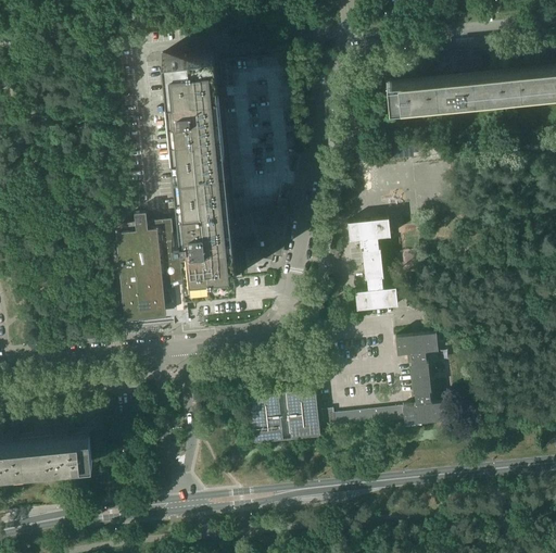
[(163,57),(172,152),(180,234),(173,235),(172,221),(156,222),(147,223),(146,213),(135,214),(136,224),(111,226),(115,267),(122,285),(125,322),(166,317),(165,308),(173,304),(166,288),(179,284),(184,281),(185,286),(237,280),(232,240),(255,238),(257,260),(273,262),(274,254),(273,254),(275,240),(285,241),(288,217),(281,217),(282,210),(276,210),(269,211),(270,212),(241,215),(242,220),(230,221),(230,214),(229,205),(215,63),(214,52),(163,57)]
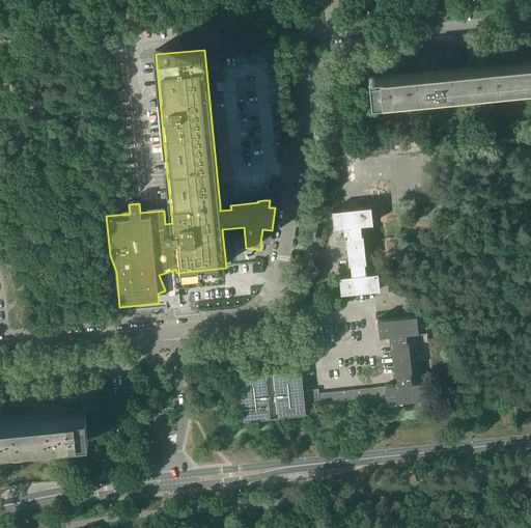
[(220,204),(220,211),(231,210),(230,205),(258,202),(257,201),(263,200),(264,192),(269,193),(271,181),(279,183),(285,145),(276,53),(205,60),(219,196),(220,204)]
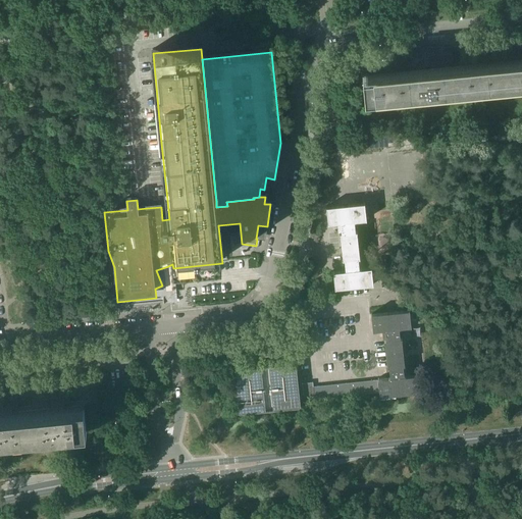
[(417,75),(365,81),(366,101),(484,89),(482,69),(427,74),(426,69),(435,68),(433,54),(424,54),(421,54),(414,55),(415,67),(416,66),(416,68),(417,71),(417,75)]
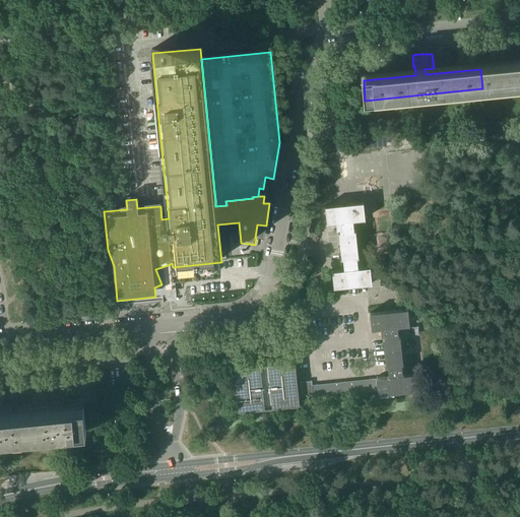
[(519,64),(480,69),(482,88),(519,84),(519,64)]
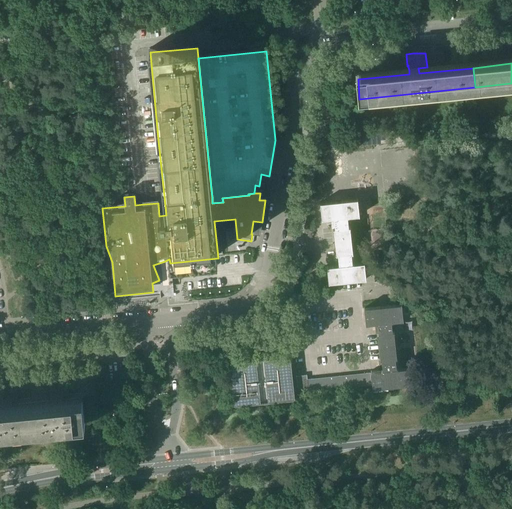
[(349,230),(348,220),(360,219),(358,202),(320,206),(322,223),(334,222),(334,226),(335,232),(333,232),(336,258),(338,258),(339,268),(327,269),(329,286),(366,283),(364,265),(352,267),(351,257),(353,257),(350,230),(349,230)]
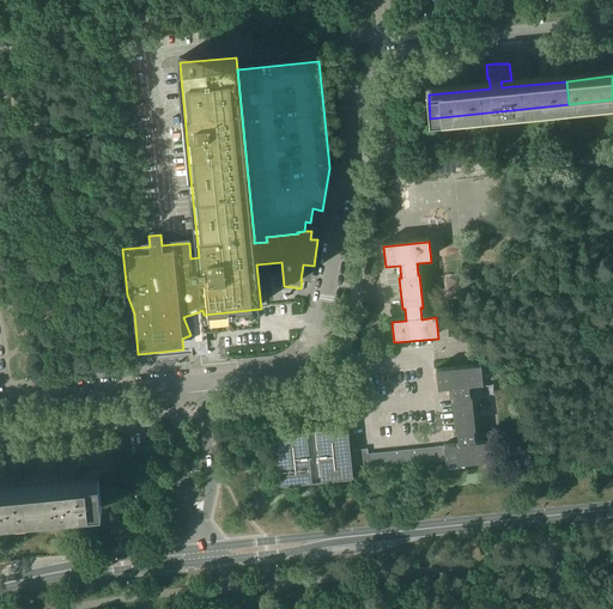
[(471,401),(469,389),(483,388),(480,367),(436,372),(438,393),(453,391),(454,403),(451,403),(455,434),(455,436),(457,434),(459,446),(444,449),(447,468),(491,463),(489,444),(475,445),(473,433),(475,433),(472,401),(471,401)]
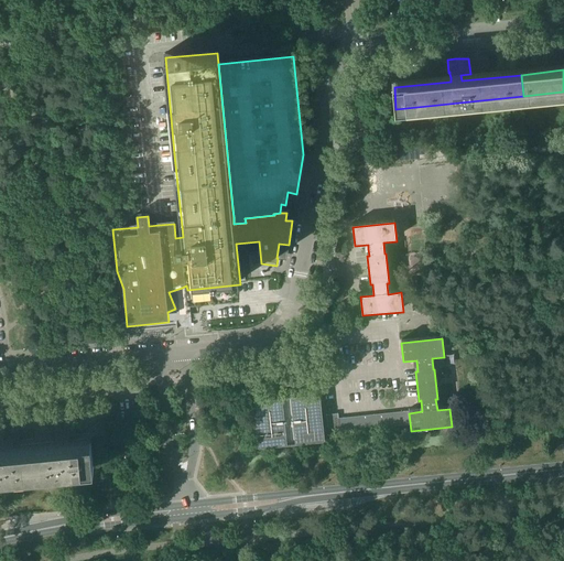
[(296,449),(296,446),(324,443),(318,397),(255,403),(259,450),(286,448),(286,450),(296,449)]
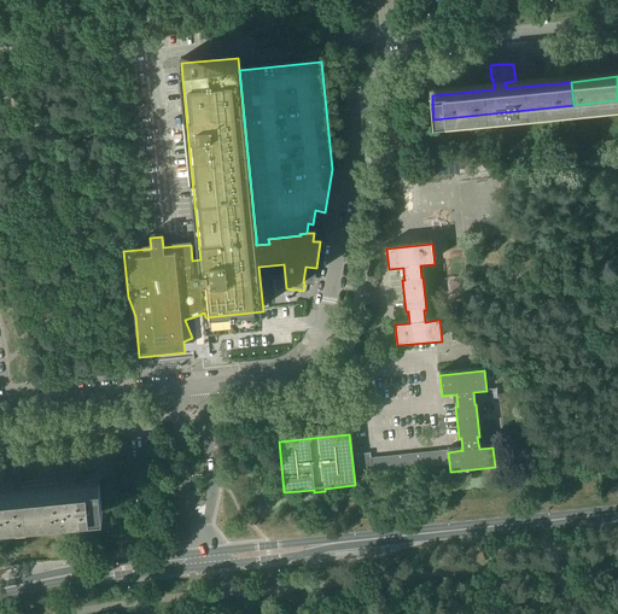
[(373,477),(448,468),(447,454),(372,461),(373,477)]
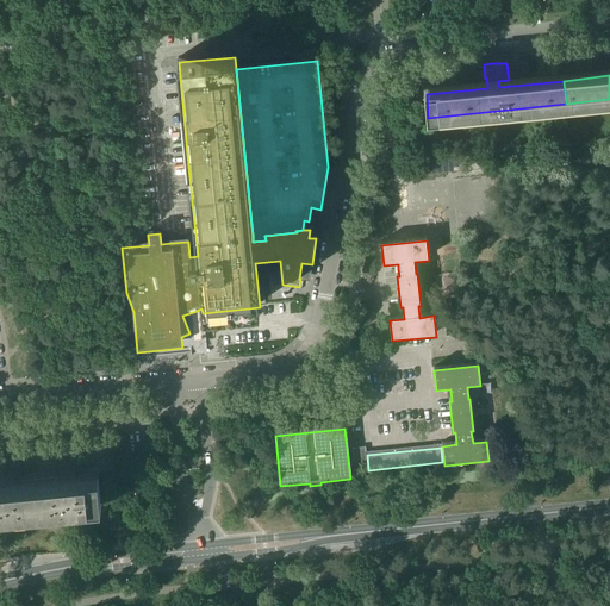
[(355,472),(368,470),(366,450),(353,451),(355,472)]
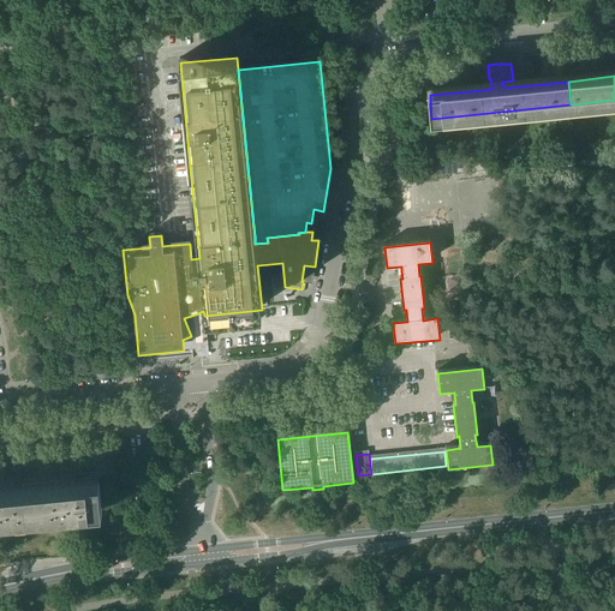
[(37,490),(41,517),(100,511),(96,484),(76,486),(75,475),(78,475),(77,463),(59,465),(59,463),(58,463),(60,487),(37,490)]
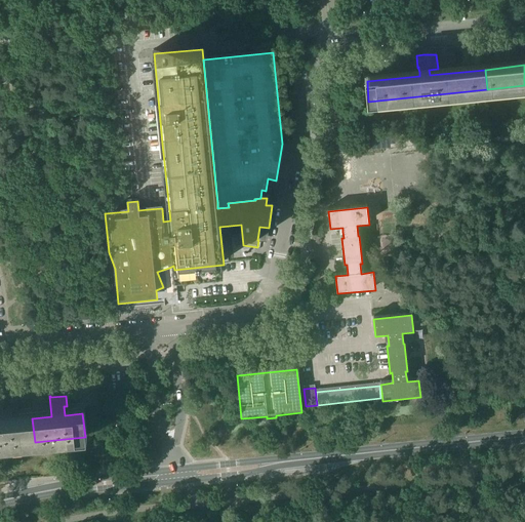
[(0,444),(35,442),(32,418),(12,420),(12,411),(14,411),(13,401),(0,401),(0,444)]
